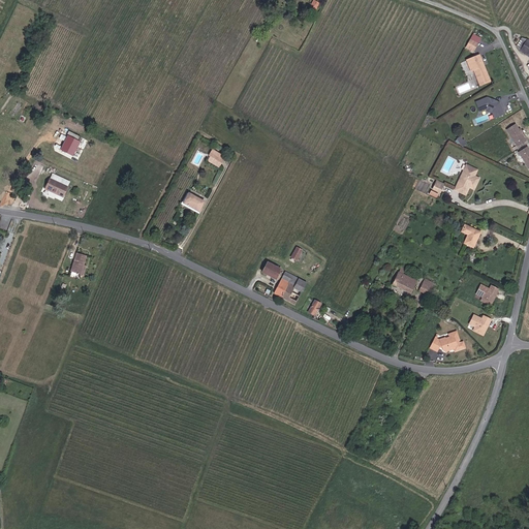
[(313,0),(311,6),(317,8),(320,0),(313,0)]
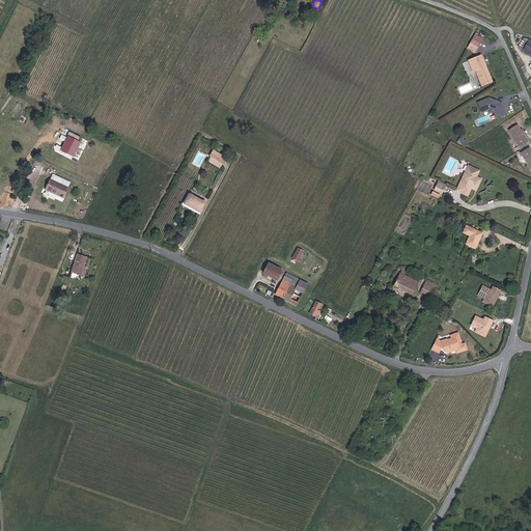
[(482,37),(474,33),(470,40),(478,45),(482,37)]
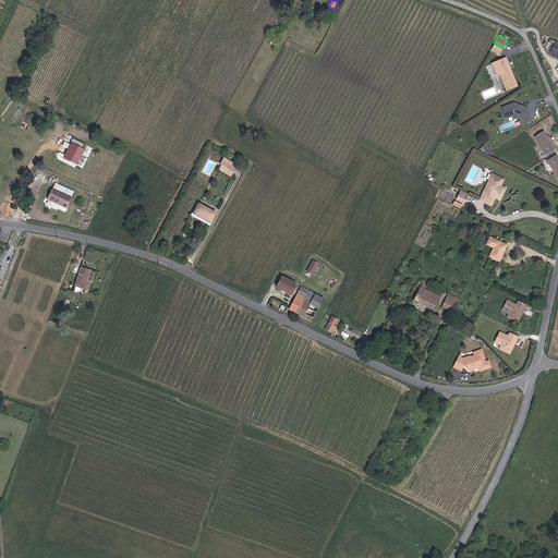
[(557,41),(550,39),(546,48),(549,53),(557,58),(557,41)]
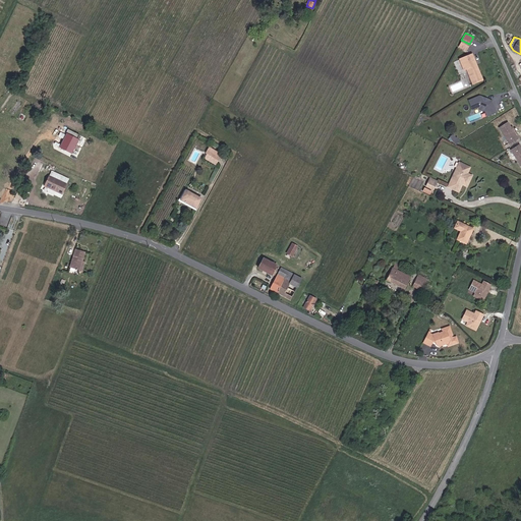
[(463,58),(464,62),(462,63),(465,69),(467,68),(473,83),(483,79),(477,64),(475,65),(471,55),(463,58)]
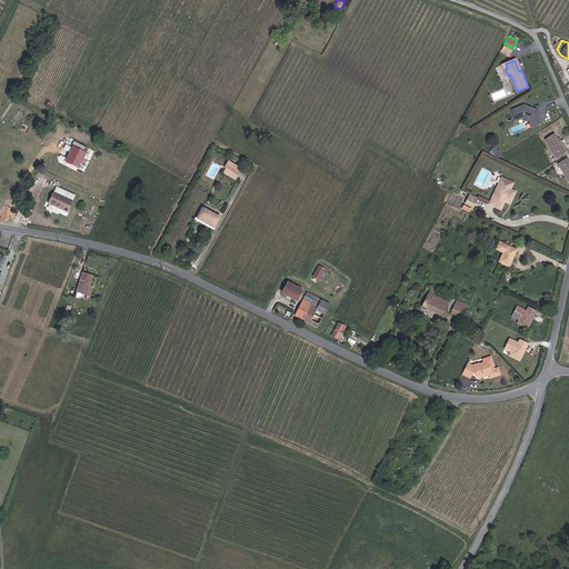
[(526,103),(512,109),(516,120),(521,119),(530,121),(533,127),(543,122),(539,110),(526,103)]
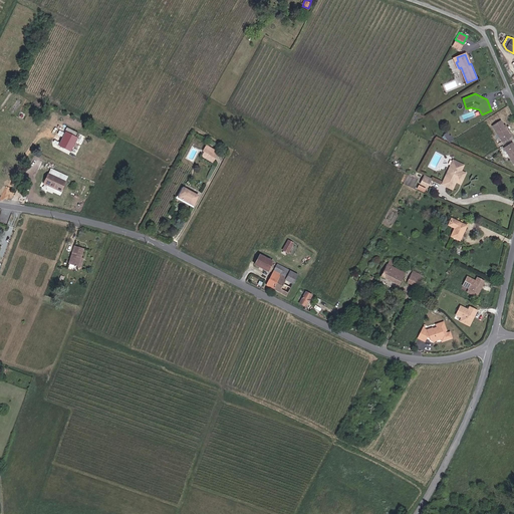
[(462,120),(477,115),(475,110),(461,116),(462,120)]
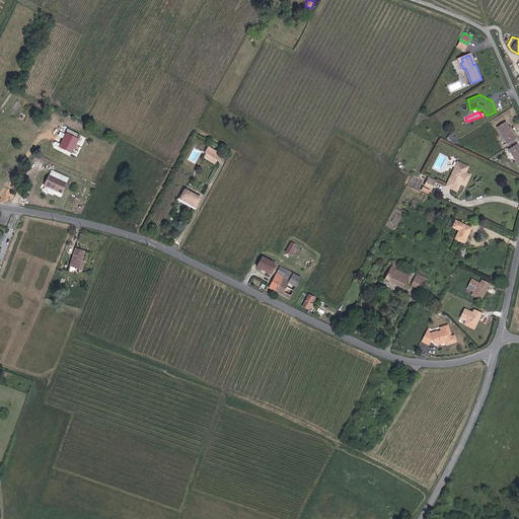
[(517,132),(512,124),(511,121),(507,115),(499,120),(508,137),(517,132)]
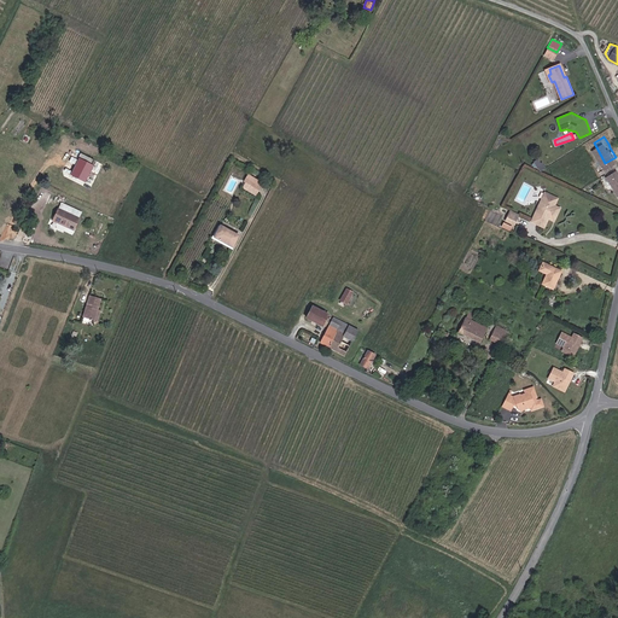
[(86,184),(94,167),(81,158),(71,175),(86,184)]
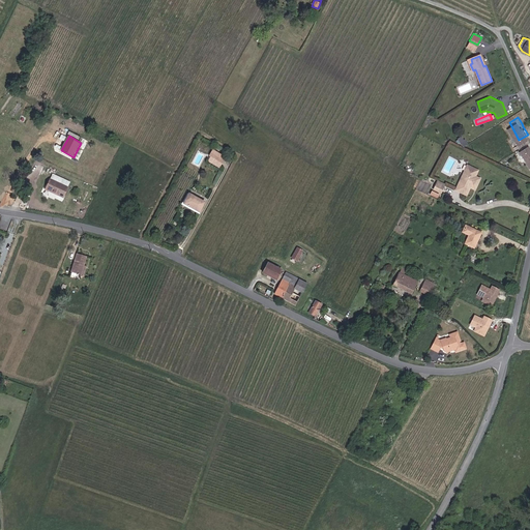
[(463,147),(468,144),(463,136),(459,139),(463,147)]
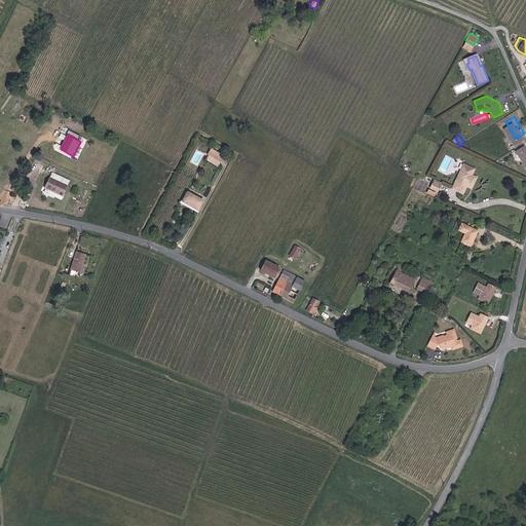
[(525,140),(525,139),(516,144),(525,160),(525,140)]
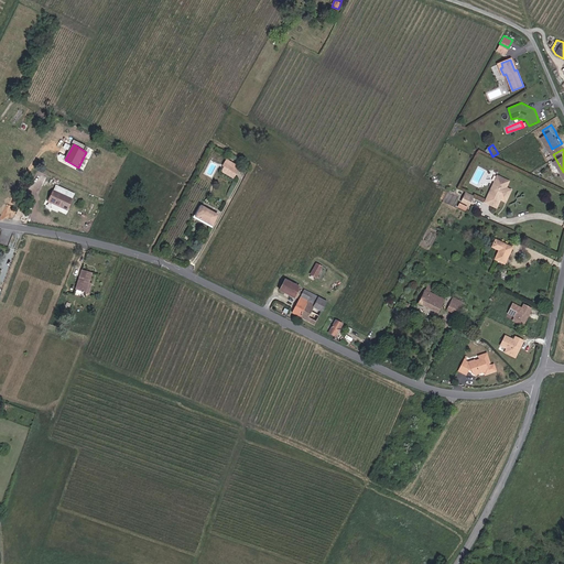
[(238,174),(241,167),(228,160),(225,165),(238,174)]
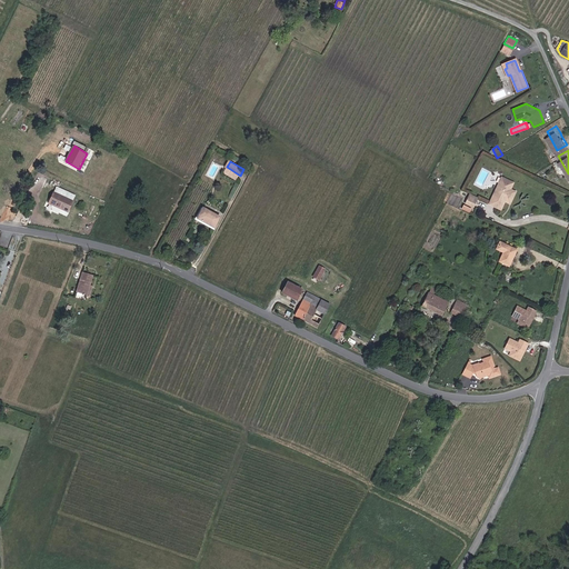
[(506,200),(508,200),(513,189),(510,188),(512,182),(503,178),(491,203),(501,208),(506,200)]
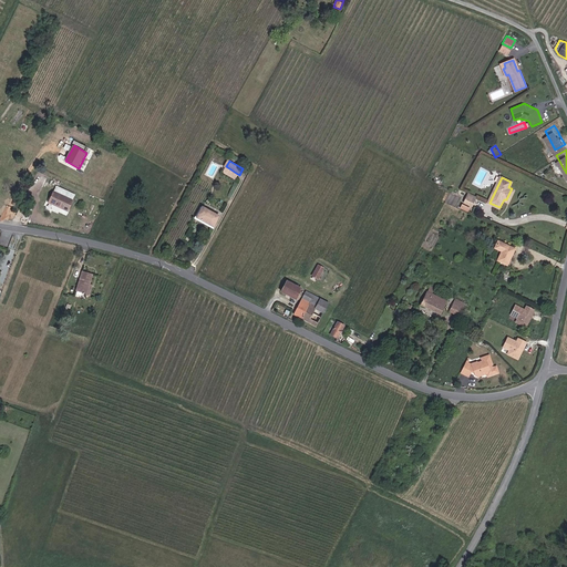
[(48,202),(68,212),(73,200),(53,191),(48,202)]
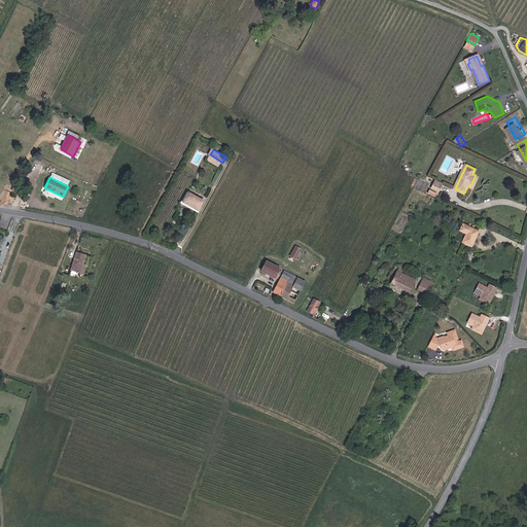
[(431,188),(438,191),(442,186),(435,183),(437,180),(435,180),(431,188)]
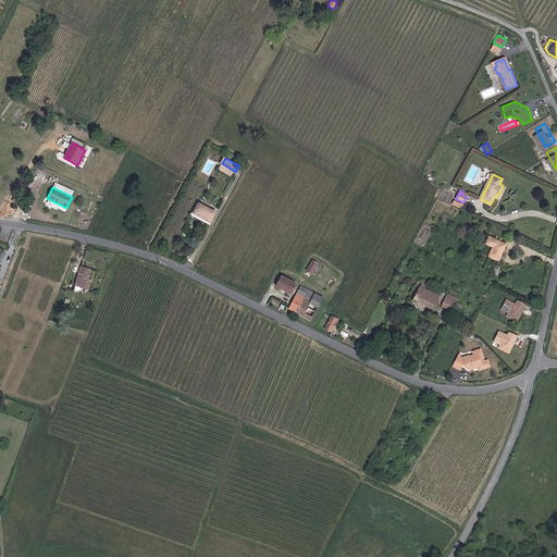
[(210,223),(215,213),(199,205),(194,214),(210,223)]
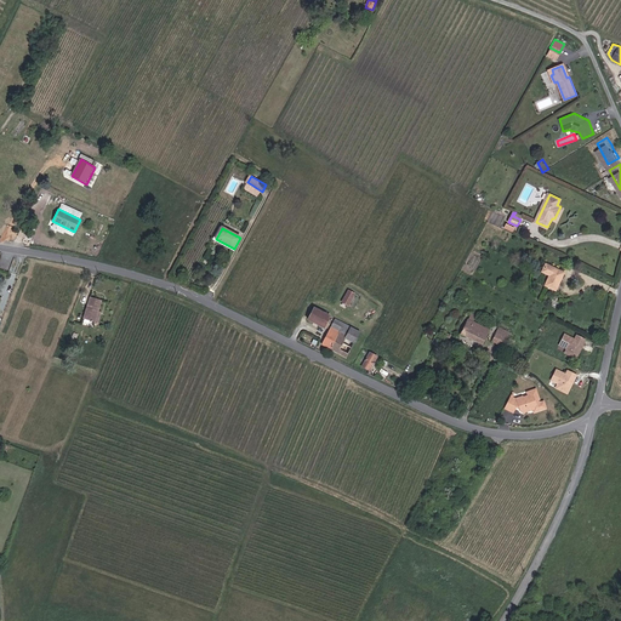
[(547,285),(557,290),(564,273),(547,265),(543,272),(552,275),(547,285)]
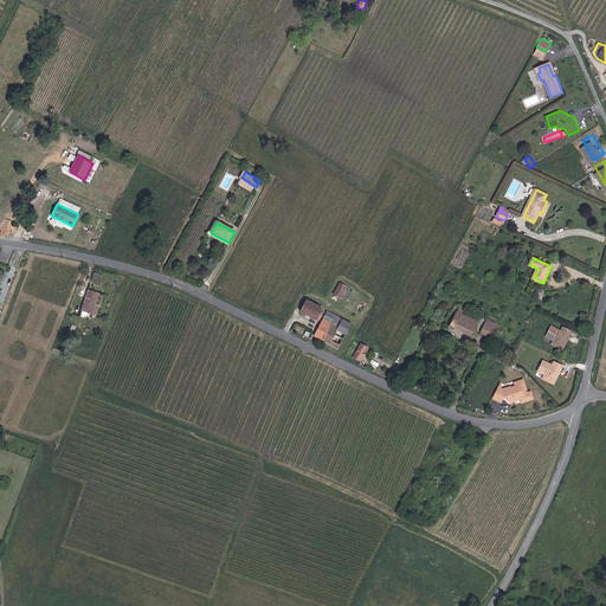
[(90,300),(94,289),(98,277),(88,274),(79,296),(90,300)]
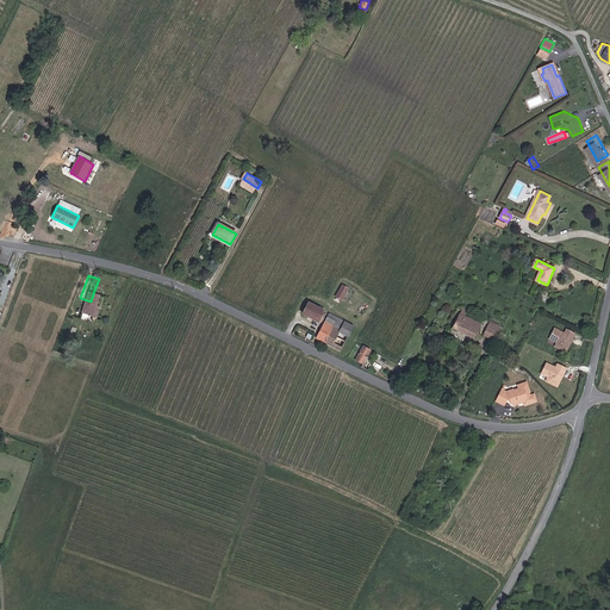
[(343,302),(349,287),(342,284),(335,297),(343,302)]
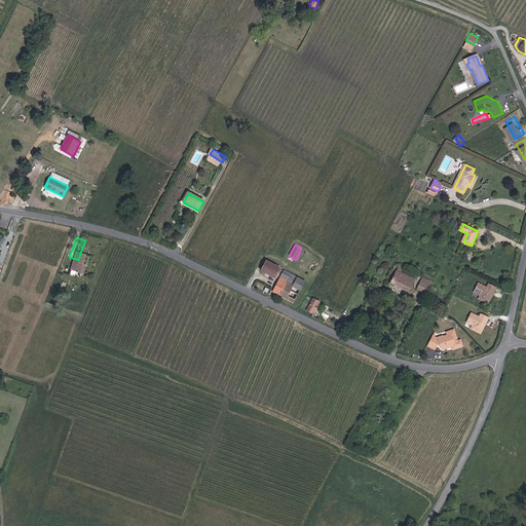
[(314,265),(309,262),(314,255),(310,253),(305,263),(313,267),(314,265)]
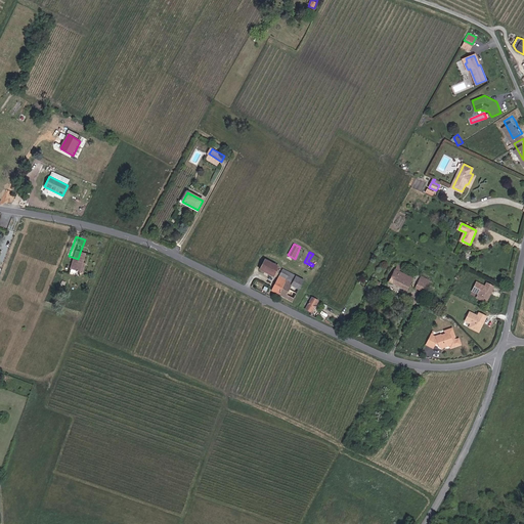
[(263,265),(276,272),(281,262),(268,256),(263,265)]
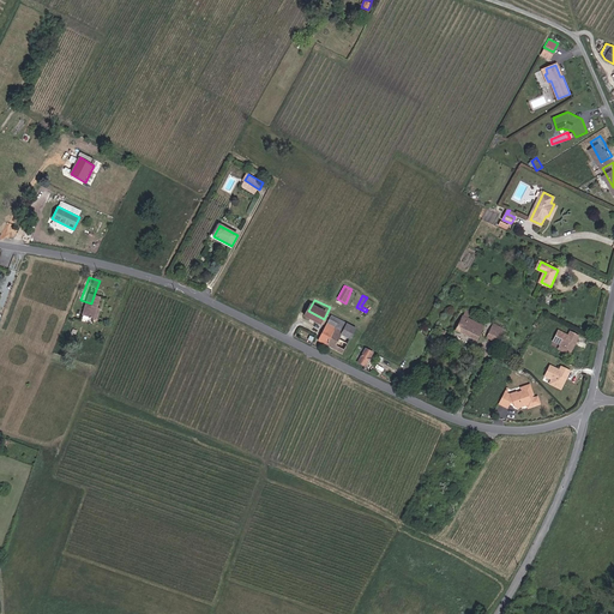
[(321,335),(330,339),(343,314),(335,309),(321,335)]
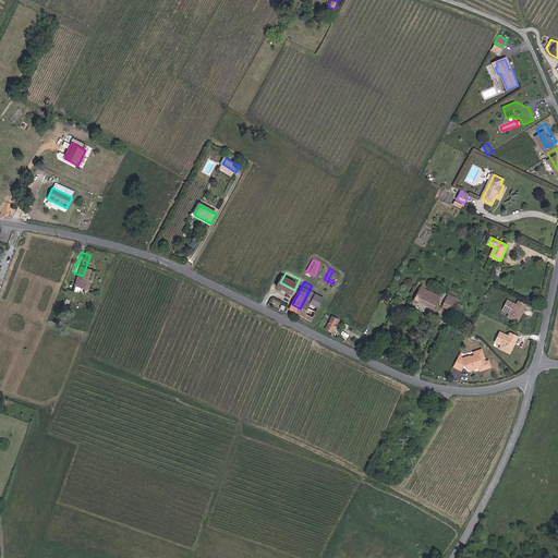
[(433,313),(440,296),(426,289),(428,283),(424,281),(413,303),(433,313)]
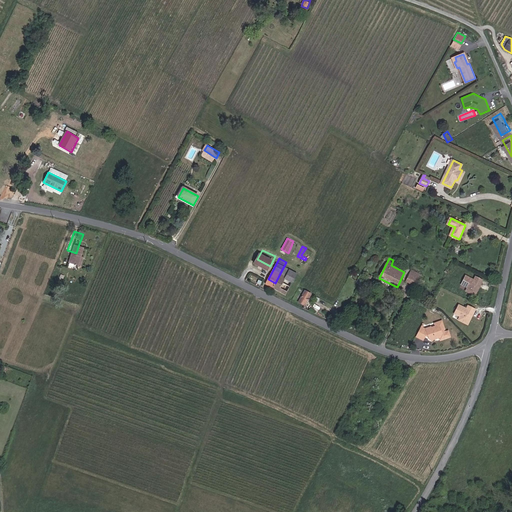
[(288,290),(297,274),(289,270),(292,266),(286,262),(275,283),(288,290)]
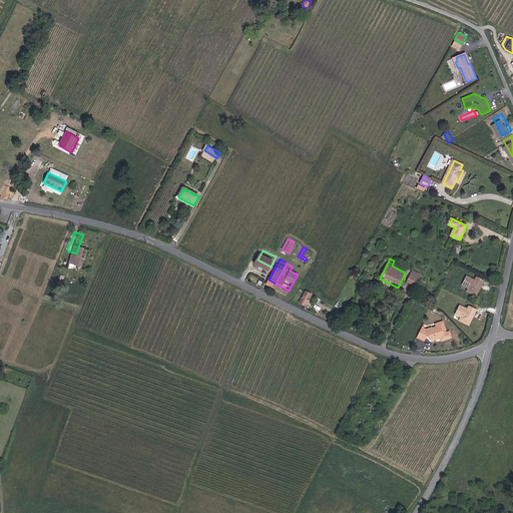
[(290,271),(298,275),(300,270),(293,267),(290,271)]
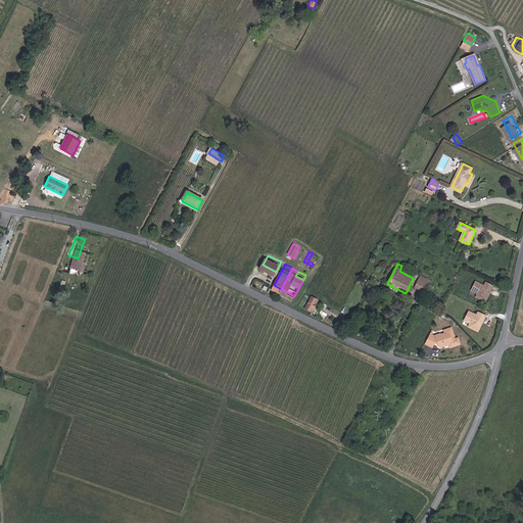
[(421,284),(426,287),(429,280),(424,278),(421,284)]
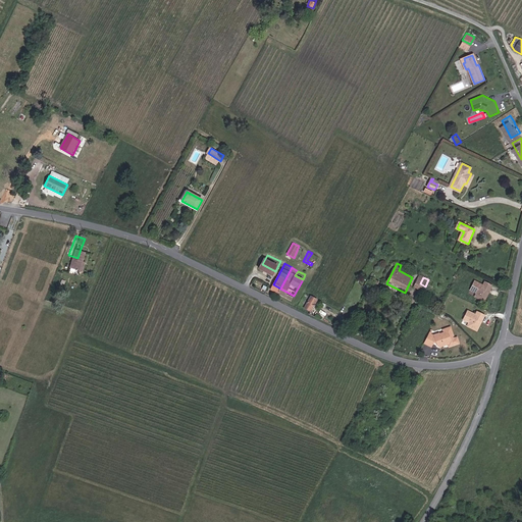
[(483,284),(474,280),(470,291),(476,294),(474,298),(485,303),(493,285),(484,281),(483,284)]
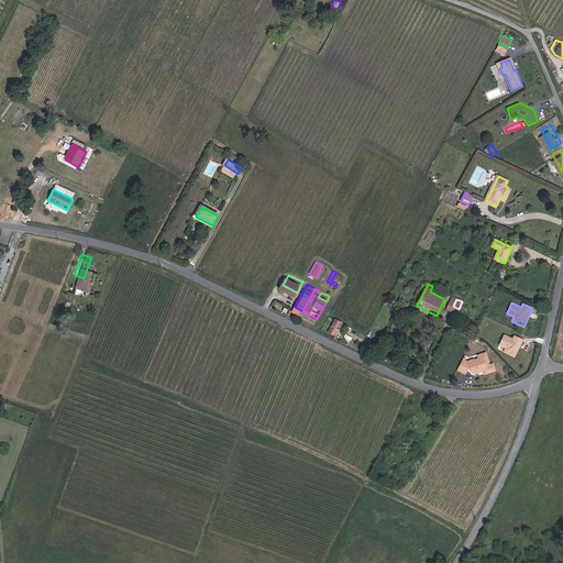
[(329,333),(337,338),(344,324),(337,319),(329,333)]
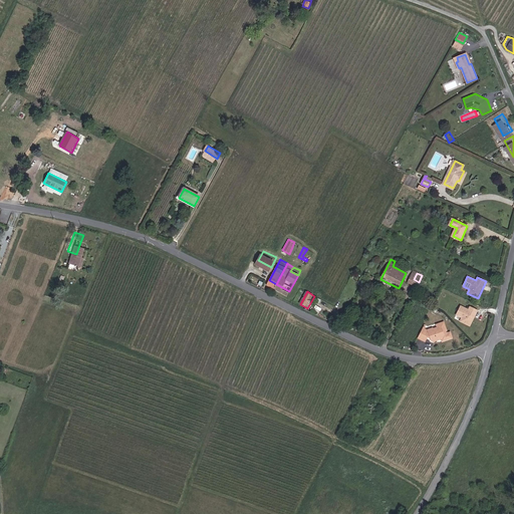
[(469,309),(460,305),(456,315),(462,318),(460,322),(470,326),(478,310),(470,307),(469,309)]
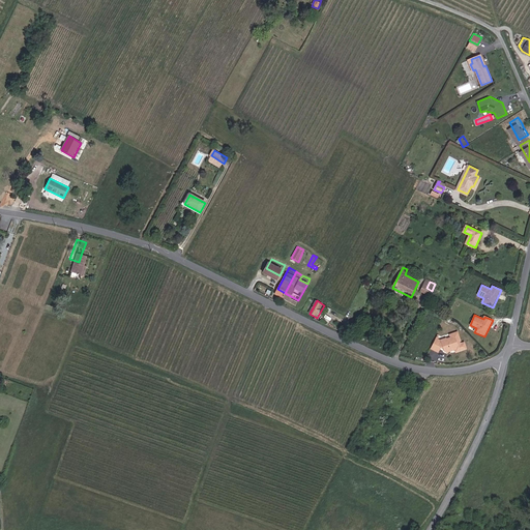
[(440,331),(435,342),(439,344),(441,340),(444,341),(446,342),(448,345),(450,347),(454,345),(453,344),(458,343),(459,346),(470,343),(467,335),(465,336),(461,325),(448,329),(449,331),(444,333),(440,331)]
